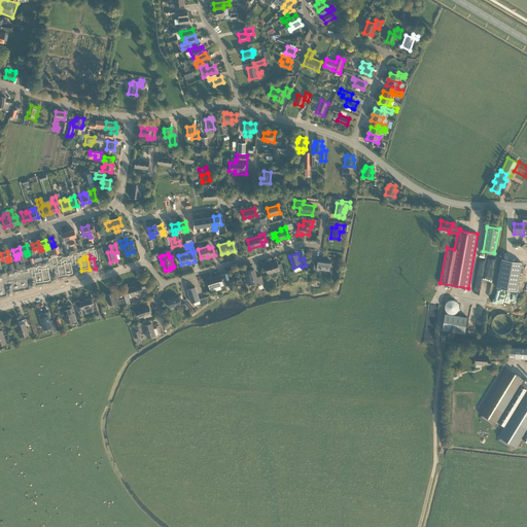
[(318,257),(315,257),(313,270),(317,271),(317,268),(329,269),(330,260),(318,259),(318,257)]
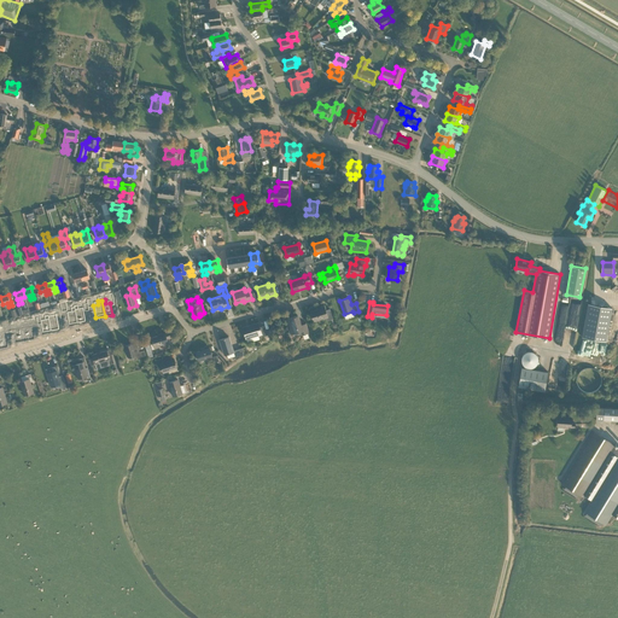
[(588,303),(582,337),(606,342),(612,308),(588,303)]
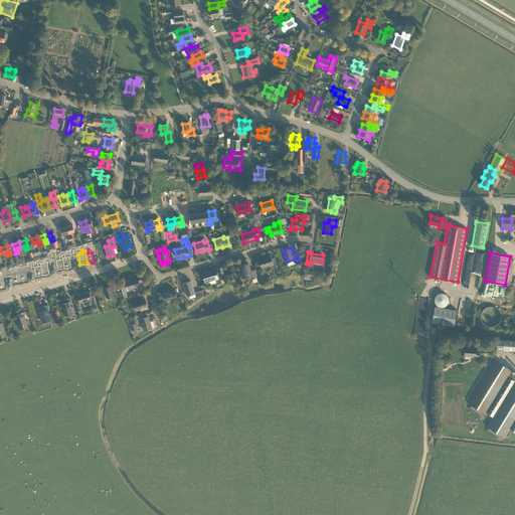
[(65,254),(62,255),(64,269),(71,268),(69,258),(65,259),(65,254)]
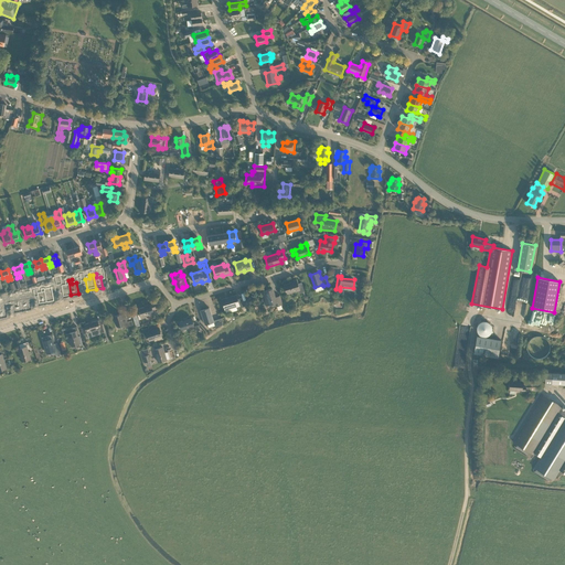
[(301,283),(298,284),(297,279),(291,280),(292,281),(284,285),(287,294),(298,290),(299,292),(305,291),(301,283)]
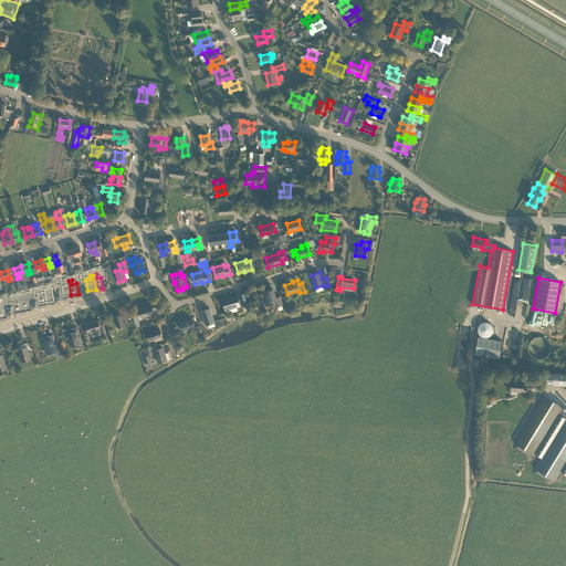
[(65,285),(61,285),(63,297),(71,295),(69,281),(65,282),(65,285)]
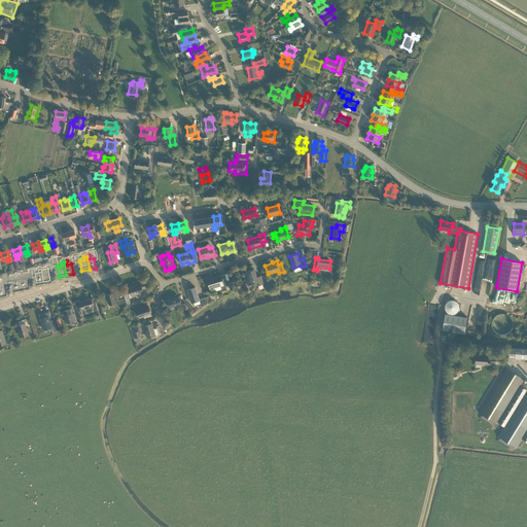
[(44,268),(41,269),(43,282),(50,281),(48,271),(44,271),(44,268)]
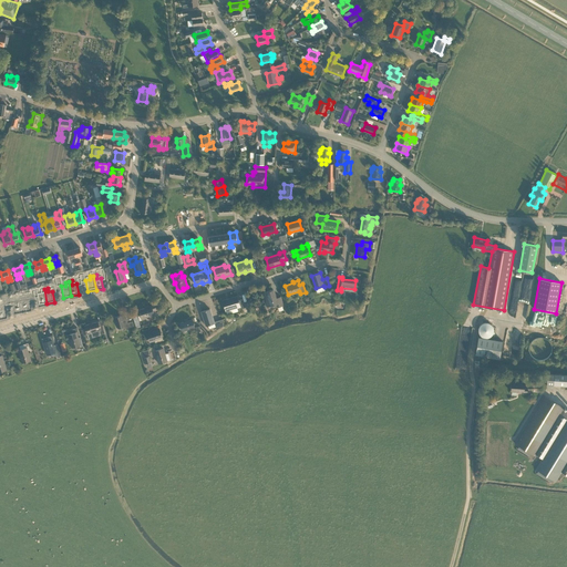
[(41,292),(37,294),(39,305),(47,303),(44,289),(41,289),(41,292)]
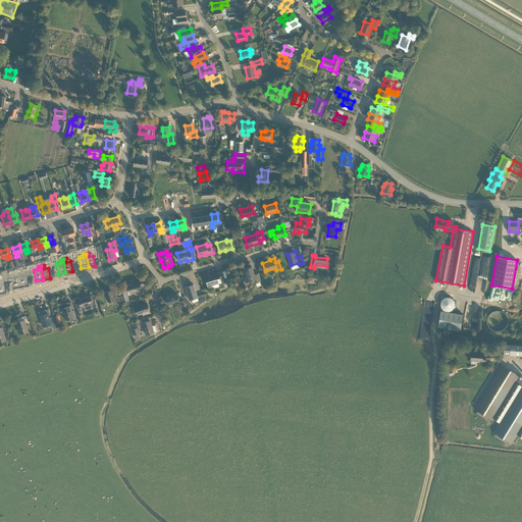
[(254,274),(252,266),(243,269),(246,276),(245,276),(247,281),(254,279),(255,282),(261,280),(259,273),(254,274)]
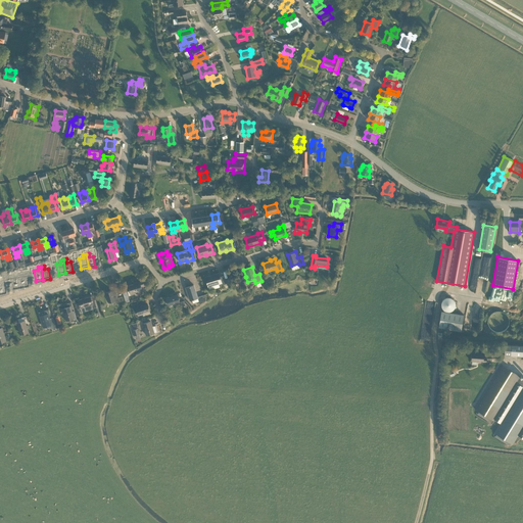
[(15,277),(11,278),(13,288),(20,287),(18,273),(15,274),(15,277)]
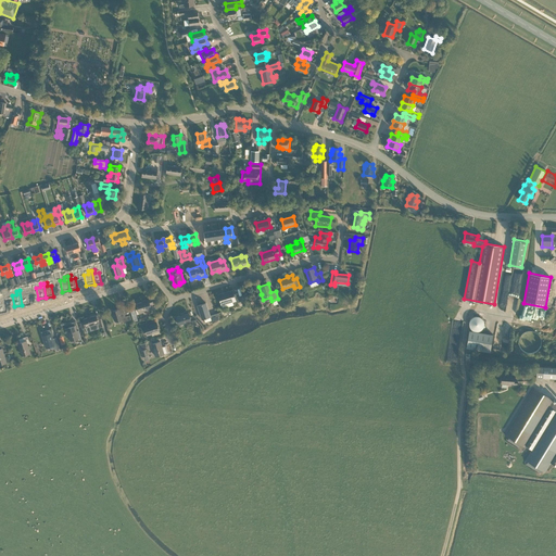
[(23,290),(20,290),(22,305),(29,304),(27,293),(23,293),(23,290)]
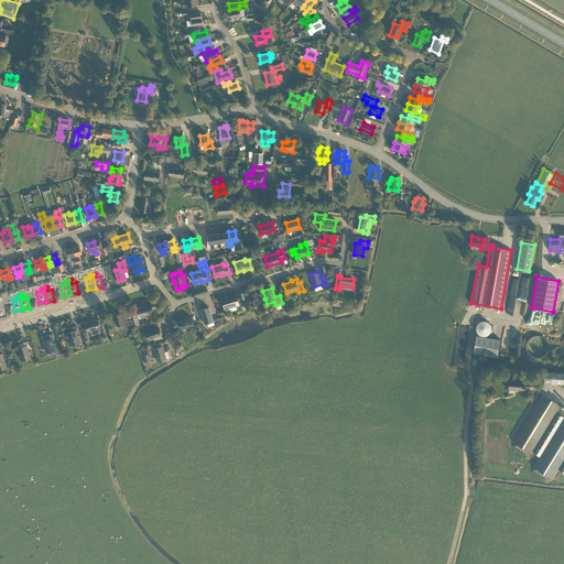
[(232,306),(236,305),(237,307),(239,306),(243,305),(241,297),(237,299),(236,294),(221,299),(225,310),(232,307),(232,306)]
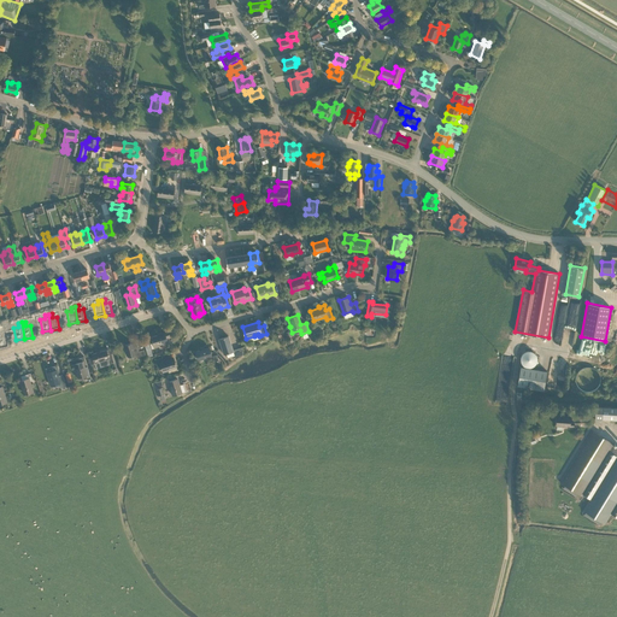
[(154,346),(168,342),(170,341),(169,338),(170,338),(169,330),(159,333),(160,334),(151,338),(153,342),(154,346)]
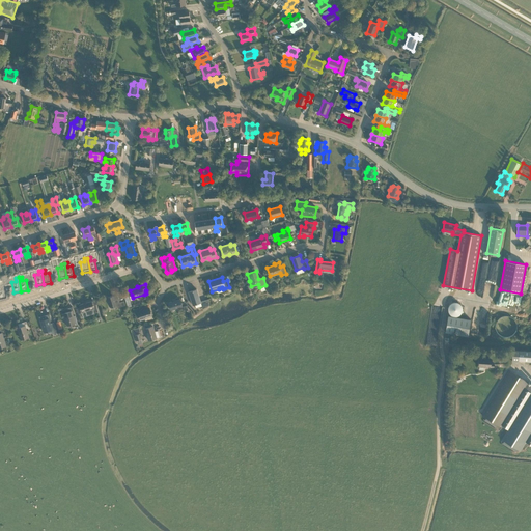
[(200,301),(197,289),(189,291),(193,305),(201,303),(202,308),(207,306),(210,305),(208,299),(200,301)]
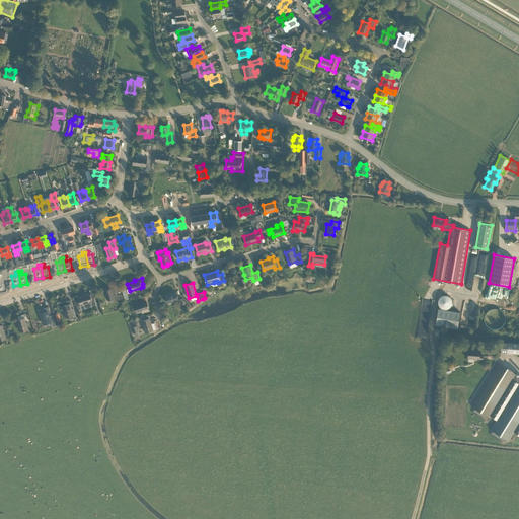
[(116,298),(116,300),(123,298),(119,284),(114,286),(115,288),(113,288),(104,290),(107,300),(116,298)]
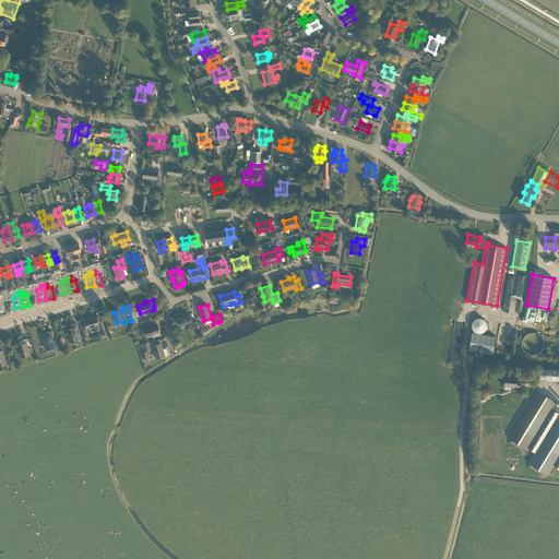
[(192,322),(190,314),(177,319),(180,326),(192,322)]
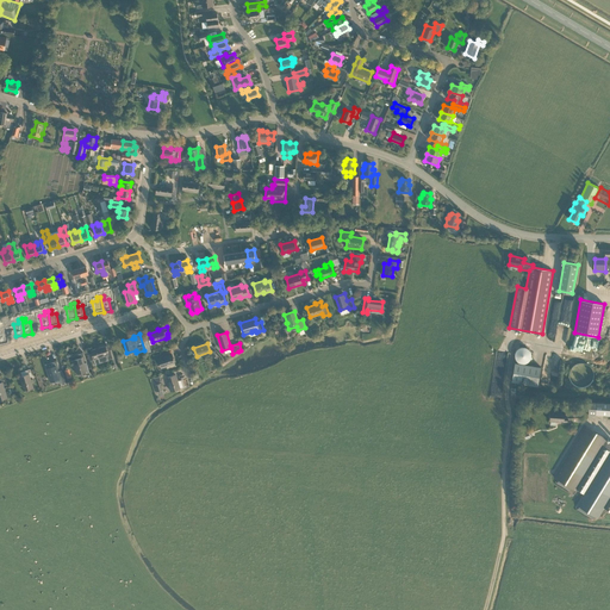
[(107,350),(105,346),(92,350),(94,359),(99,358),(107,355),(109,360),(113,359),(111,349),(107,350)]
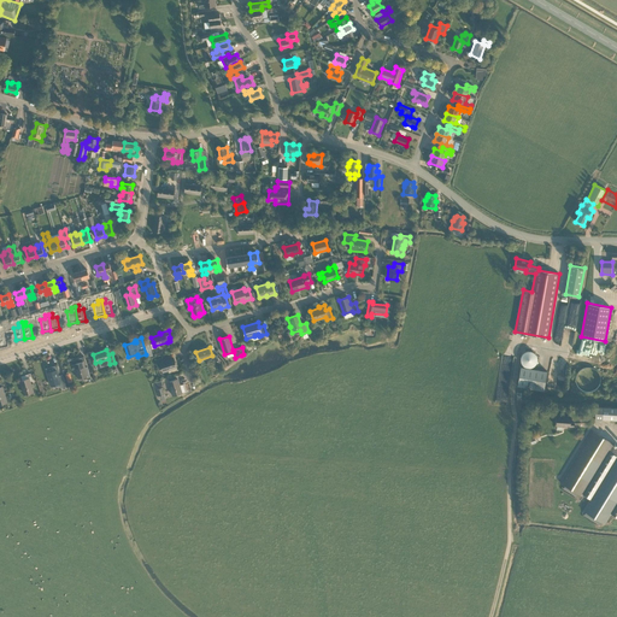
[(86,369),(84,364),(87,364),(84,357),(75,359),(76,363),(74,364),(78,377),(88,375),(88,377),(90,376),(88,368),(86,369)]
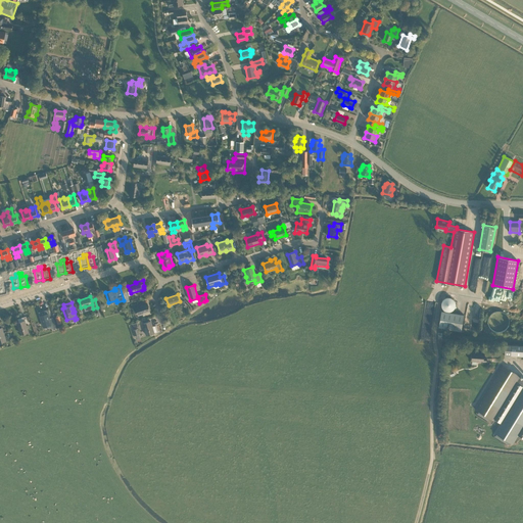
[(147,303),(139,306),(138,303),(132,304),(134,314),(137,313),(138,315),(143,314),(143,316),(150,314),(147,303)]
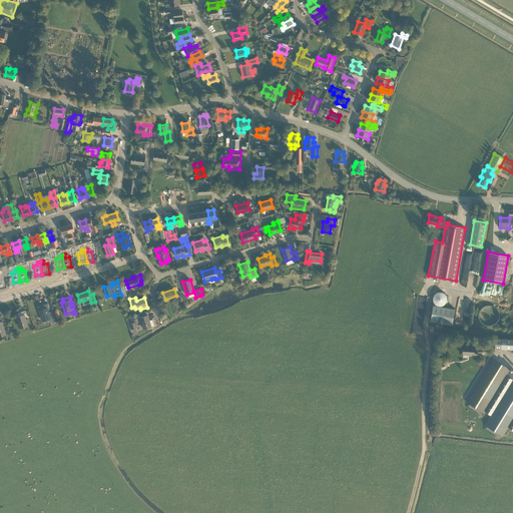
[(486,313),(481,318),(490,327),(502,315),(490,303),(484,310),(486,313)]
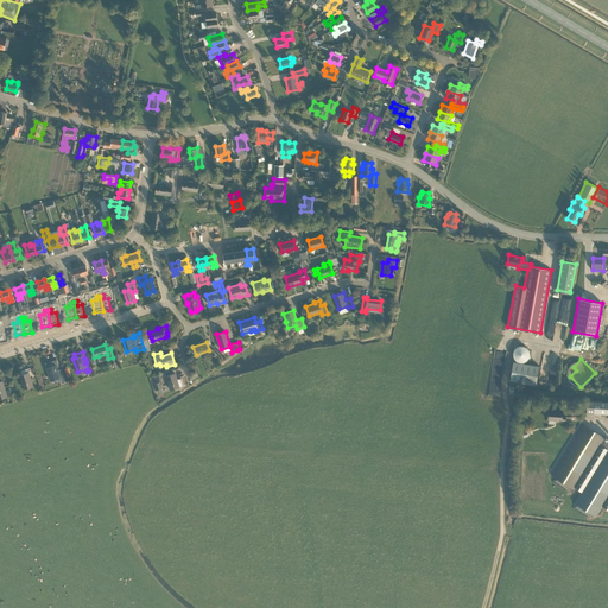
[(62,369),(57,371),(57,367),(58,367),(57,360),(48,362),(49,366),(46,367),(51,380),(59,378),(61,382),(65,381),(62,369)]
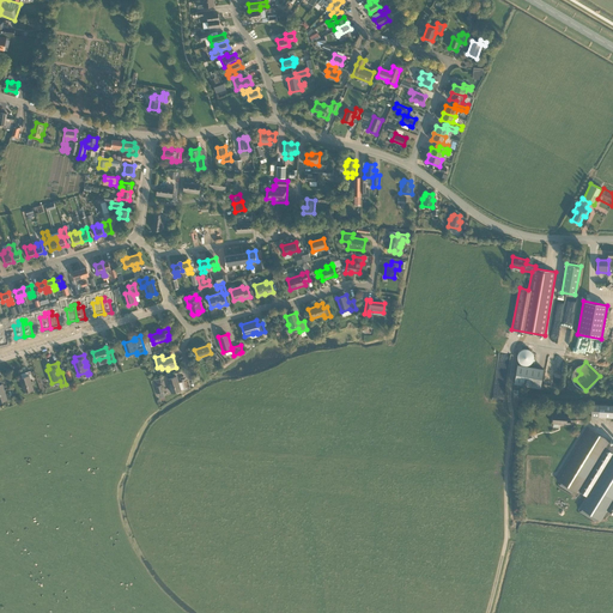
[(544,369),(517,364),(514,383),(540,388),(544,369)]
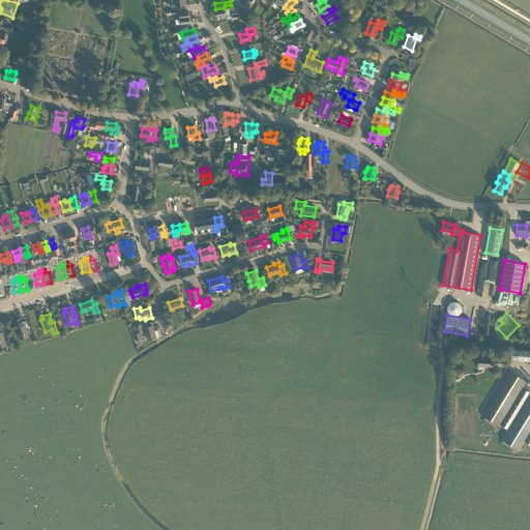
[(473,318),(472,332),(484,333),(484,331),(479,331),(481,318),(473,318)]
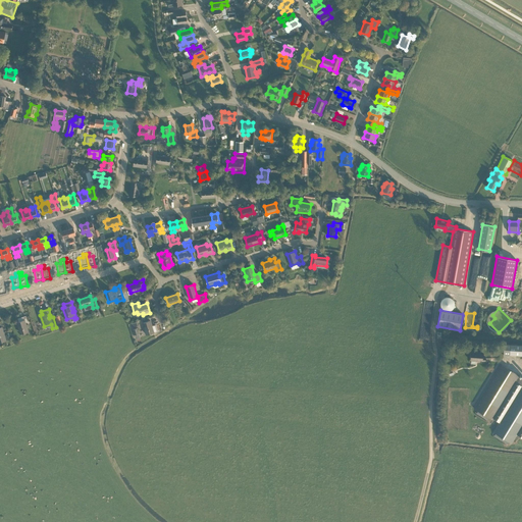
[(17,322),(20,333),(29,331),(25,322),(28,321),(25,316),(18,318),(19,321),(17,322)]
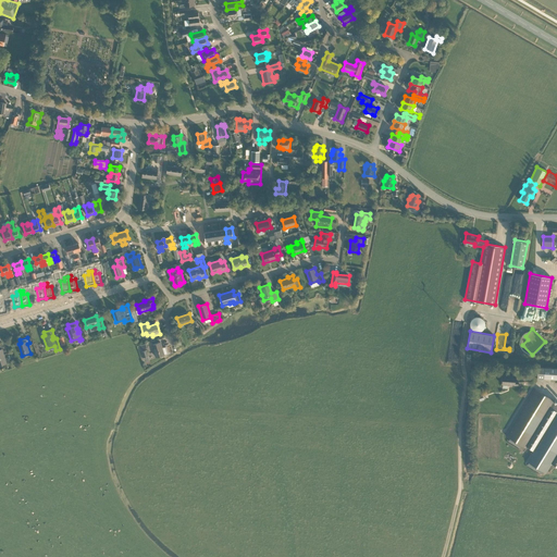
[(152,344),(156,357),(164,355),(164,354),(162,348),(161,342),(152,344)]
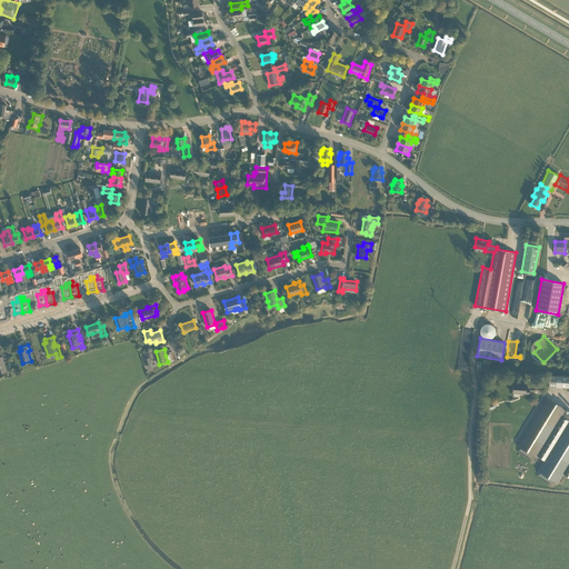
[(568,387),(568,376),(556,375),(556,387),(568,387)]
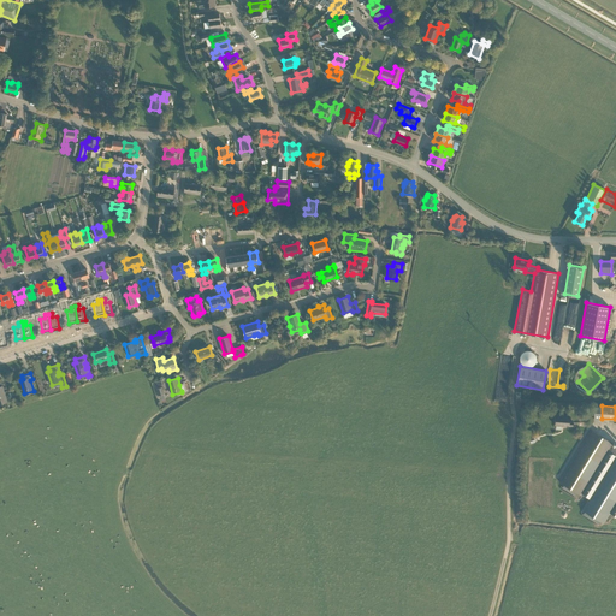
[(569,416),(556,415),(555,425),(573,426),(573,421),(569,421),(569,416)]
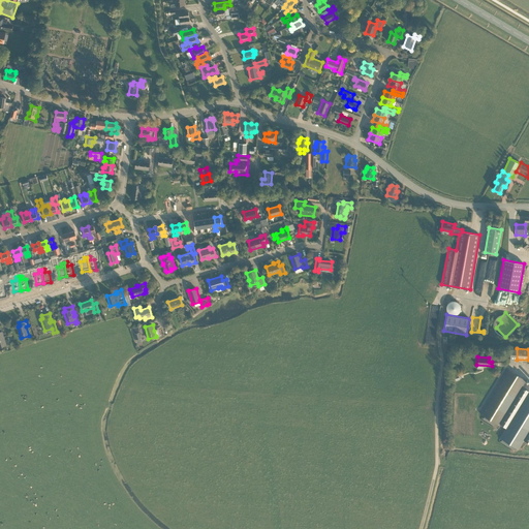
[(528,383),(525,381),(526,380),(508,369),(480,413),(499,425),(522,386),(528,391),(500,438),(519,448),(528,431),(528,383)]
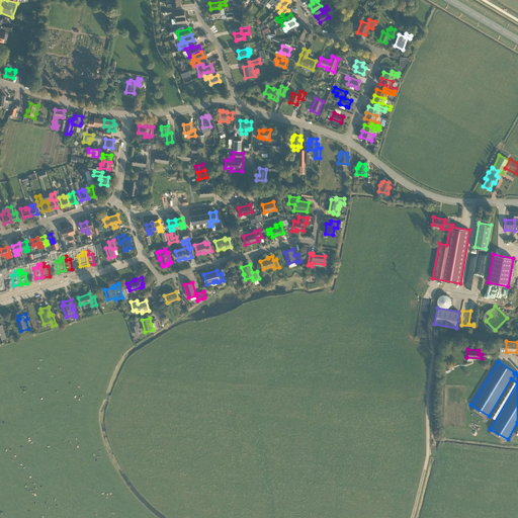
[(512,379),(490,415),(496,419),(517,382),(512,379)]
